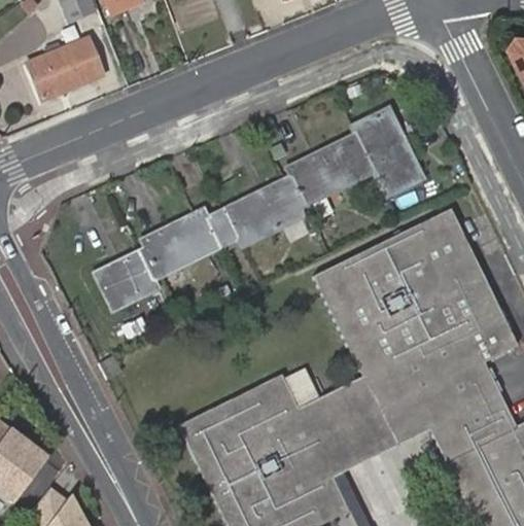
[(62,0),(71,23),(102,11),(97,0),(62,0)]
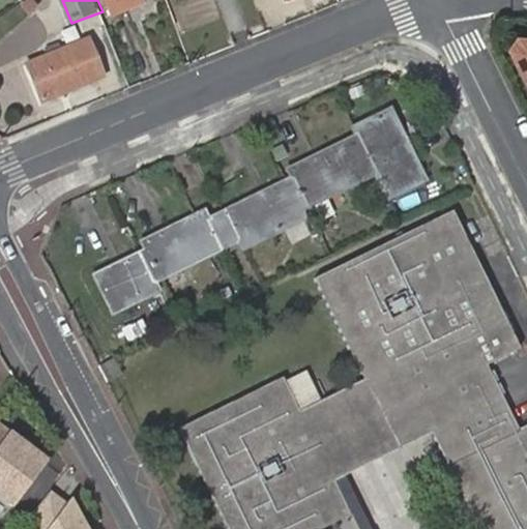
[(103,0),(110,17),(142,3),(140,0),(103,0)]
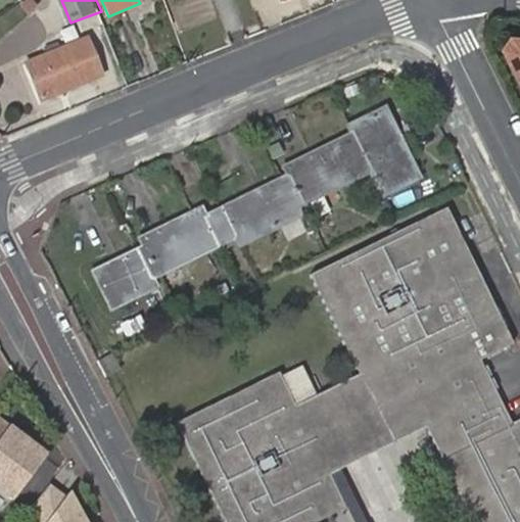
[(20,65),(35,101),(96,77),(82,41),(20,65)]
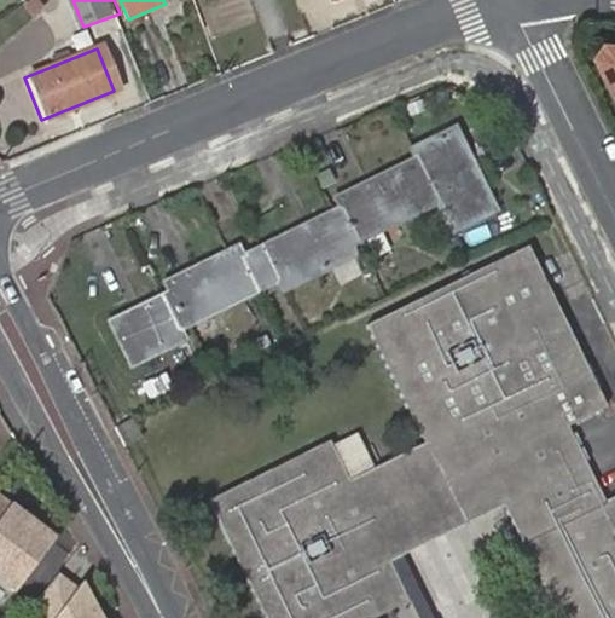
[(346,207),(262,248),(245,256),(241,244),(169,281),(175,292),(116,321),(137,362),(187,338),(181,324),(282,276),(288,287),(358,252),(353,241),(441,197),(457,229),(498,207),(457,125),(416,145),(419,155),(340,196),(346,207)]
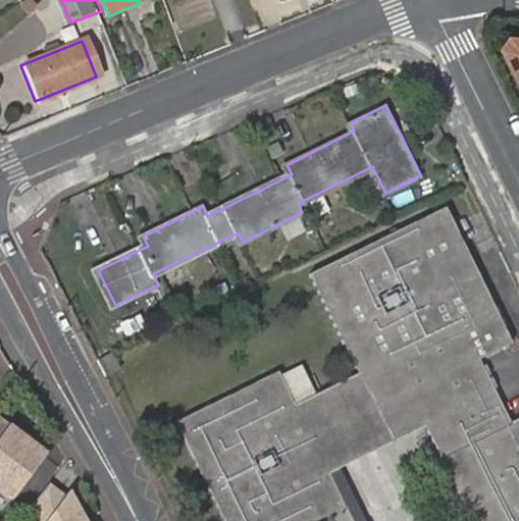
[(518,417),(512,421),(479,356),(514,339),(448,204),(312,271),(360,371),(297,403),(281,370),(179,420),(226,520),(313,520),(347,505),(330,470),(426,423),(475,520),(518,520),(518,417)]
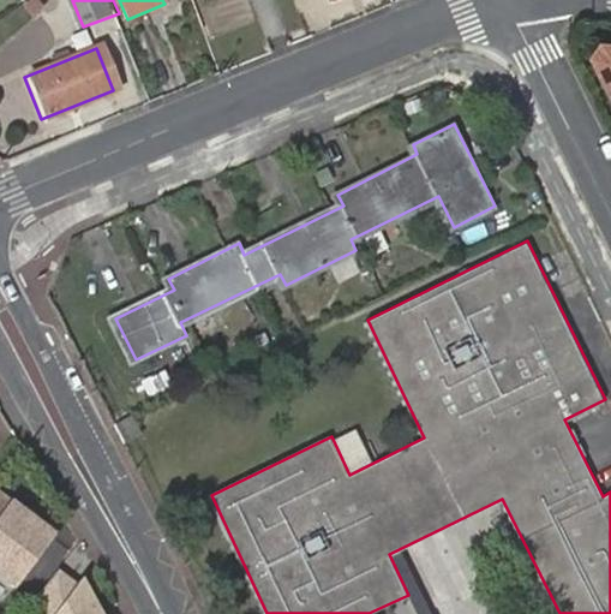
[(0,488),(0,576),(16,588),(58,530),(0,488)]
